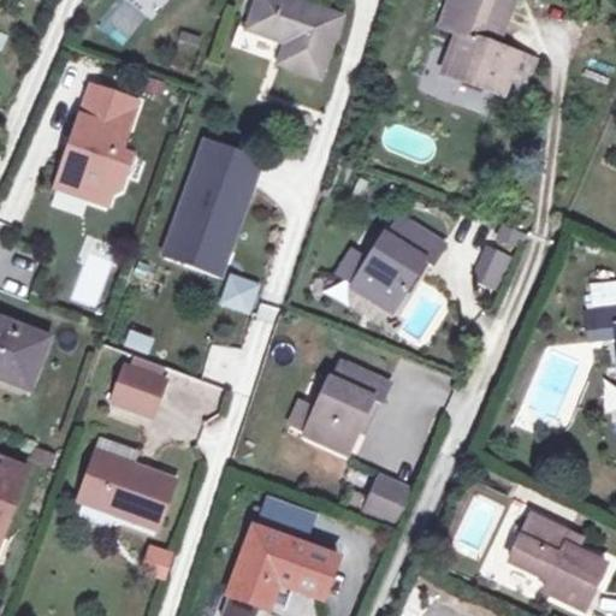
[(315,72),(336,13),(297,0),(252,0),(243,25),(282,39),(274,58),(315,72)]
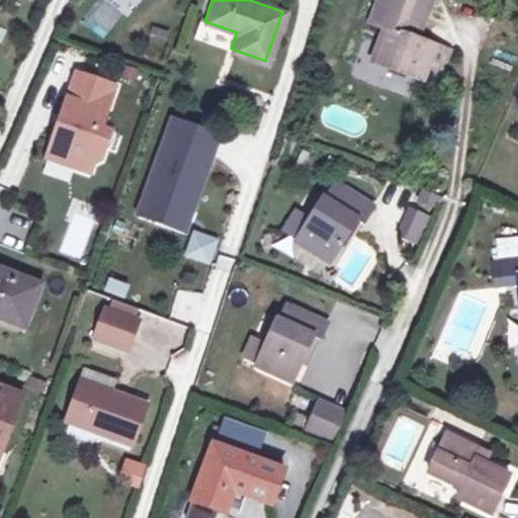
[(417,76),(424,60),(430,41),(413,34),(426,0),(374,0),(374,3),(385,7),(379,22),(366,57),(417,76)]
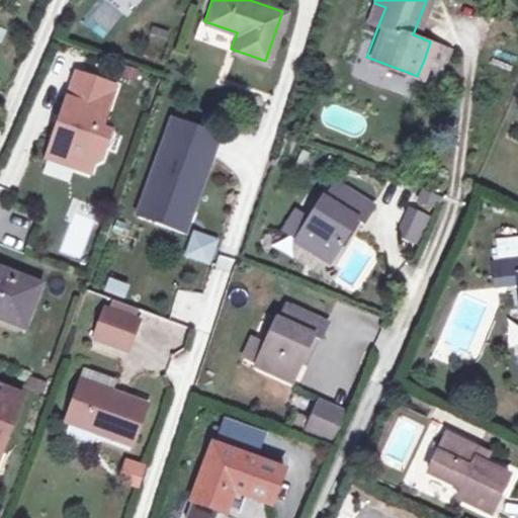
[(385,7),(374,3),(367,18),(379,22),(385,7)]
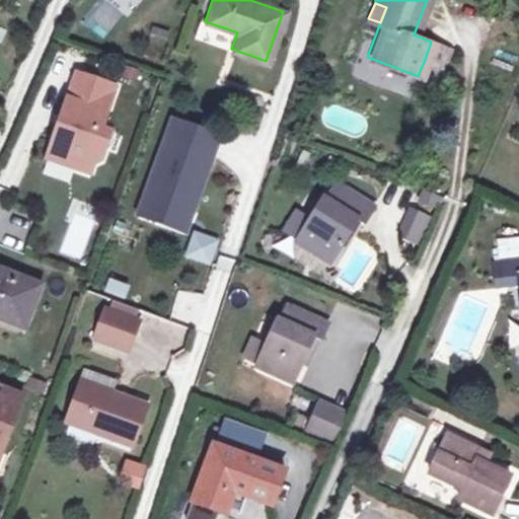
[(444,47),(431,42),(425,60),(437,65),(444,47)]
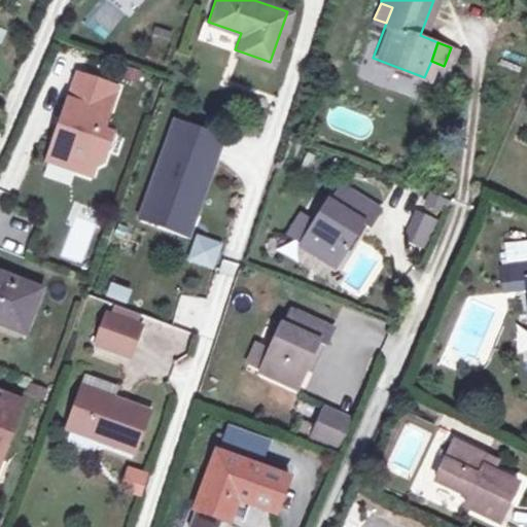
[(109,91),(70,77),(56,121),(62,124),(56,140),(49,138),(43,155),(63,162),(67,175),(84,180),(86,170),(95,166),(104,137),(95,134),(109,91)]
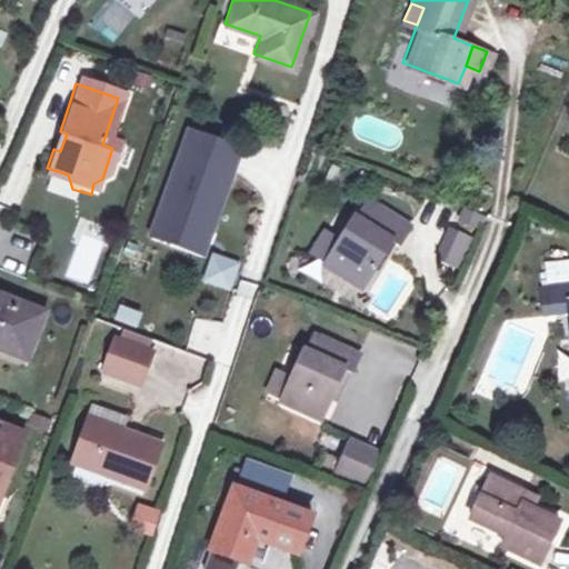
[(182,155),(177,151),(147,238),(187,251),(195,229),(202,232),(209,212),(205,211),(209,199),(213,200),(219,185),(222,186),(228,171),(223,169),(230,150),(189,136),(182,155)]
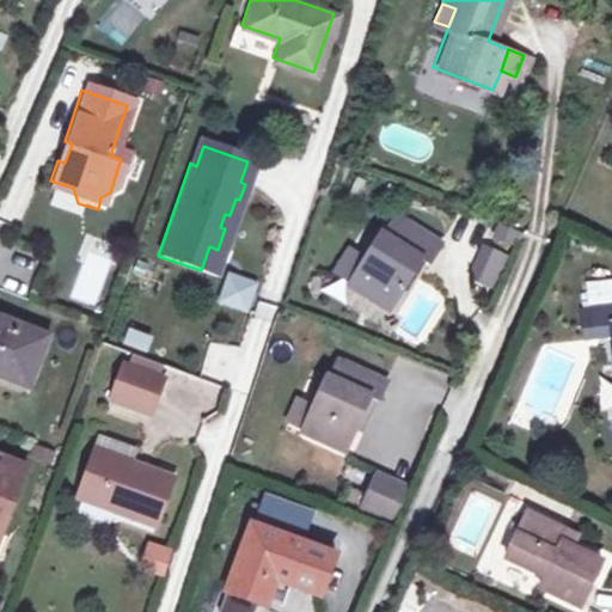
[(73,188),(50,181),(46,191),(78,203),(73,188)]
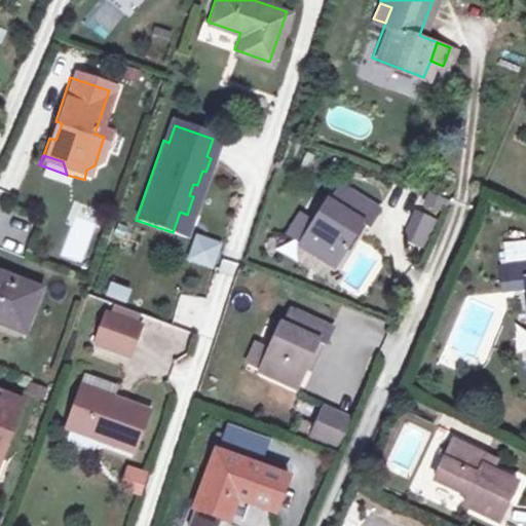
[(323,197),(308,220),(296,240),(328,263),(354,220),(361,224),(370,208),(339,187),(329,201),(323,197)]
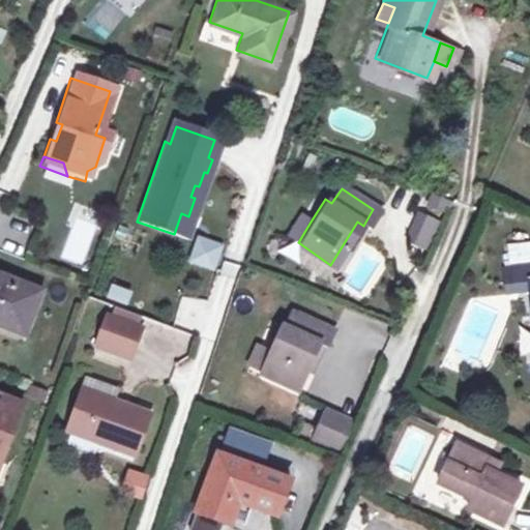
[(438,211),(442,201),(428,195),(423,206),(438,211)]
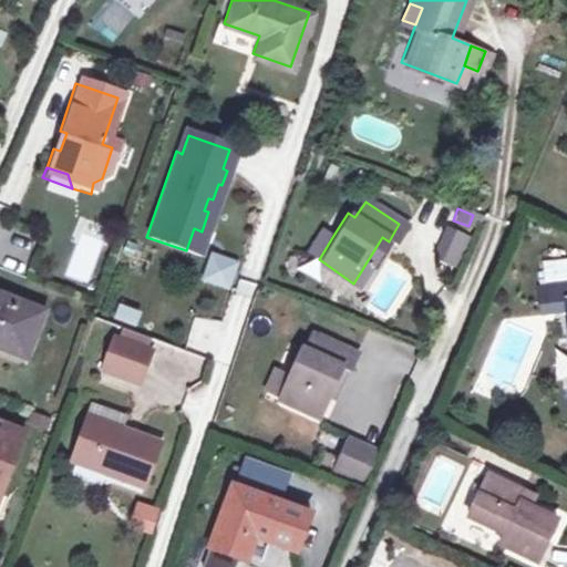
[(456,269),(471,237),(449,227),(434,260),(456,269)]
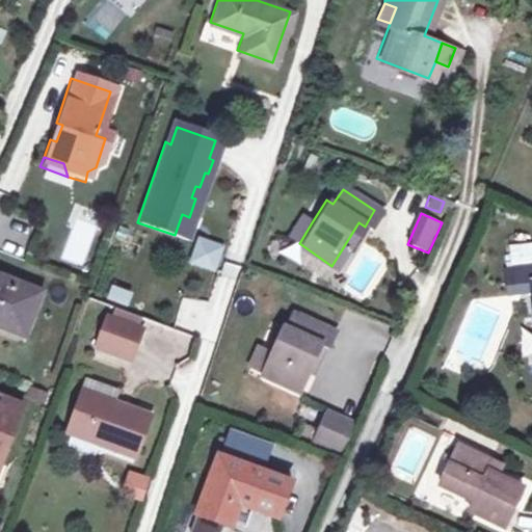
[(175,235),(182,238),(189,217),(182,214),(175,235)]
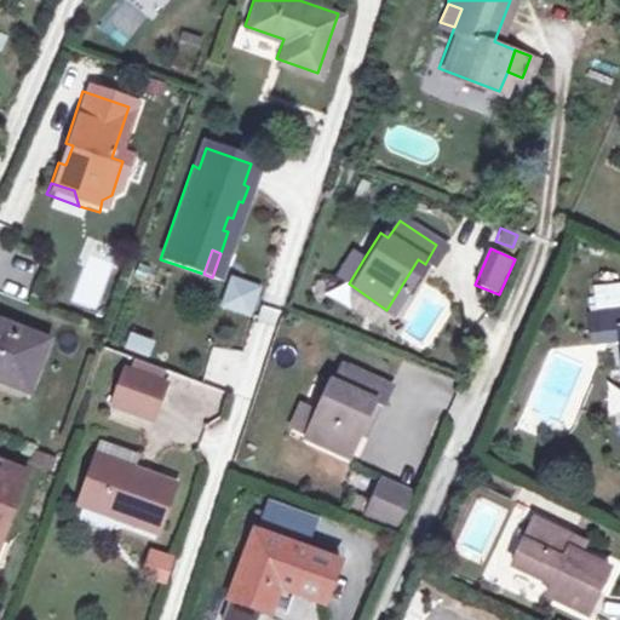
[(332,273),(349,283),(363,259),(346,250),(332,273)]
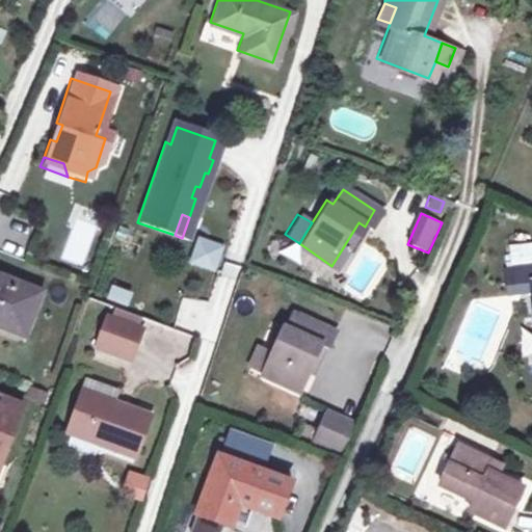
[(83,266),(100,223),(77,215),(60,257),(83,266)]
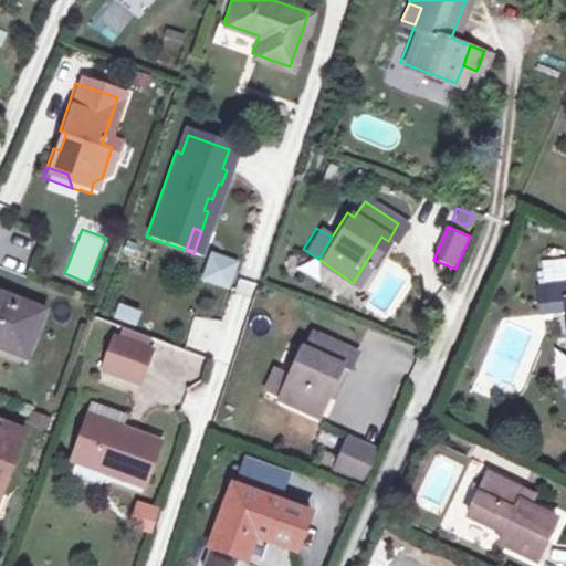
[(205,258),(197,278),(218,285),(226,264),(205,258)]
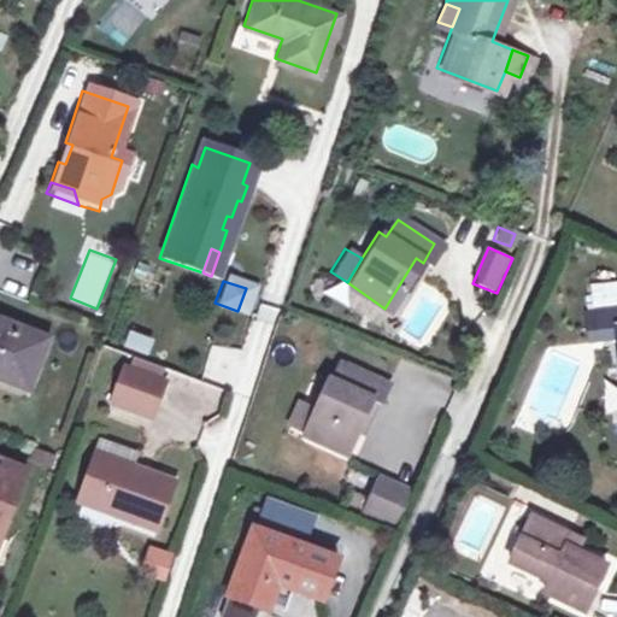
[(616,299),(583,304),(586,327),(605,325),(607,334),(610,363),(616,362),(616,371),(616,299)]
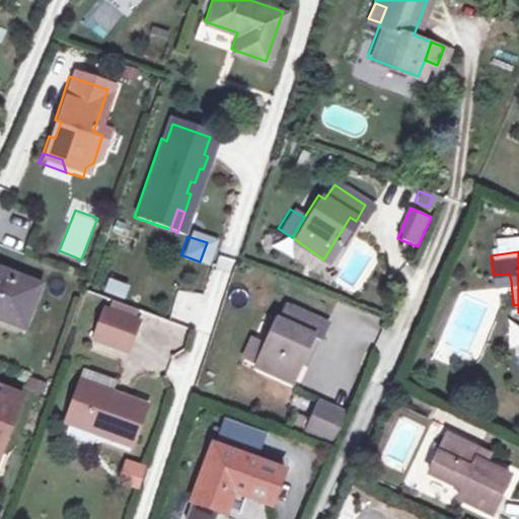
[(494,284),(511,281),(509,274),(493,275),(494,284)]
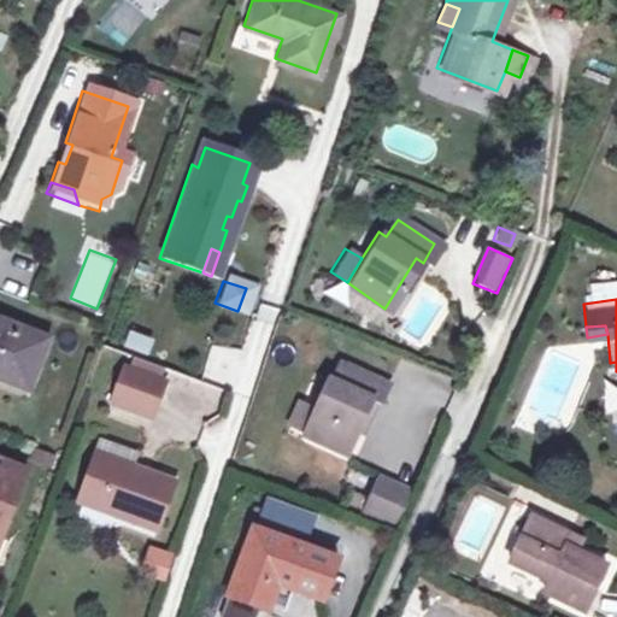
[(128,331),(123,350),(150,357),(154,339),(128,331)]
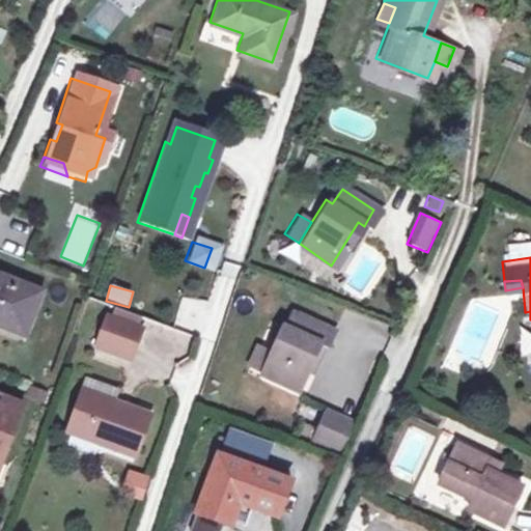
[(34,300),(0,286),(0,337),(18,344),(34,300)]
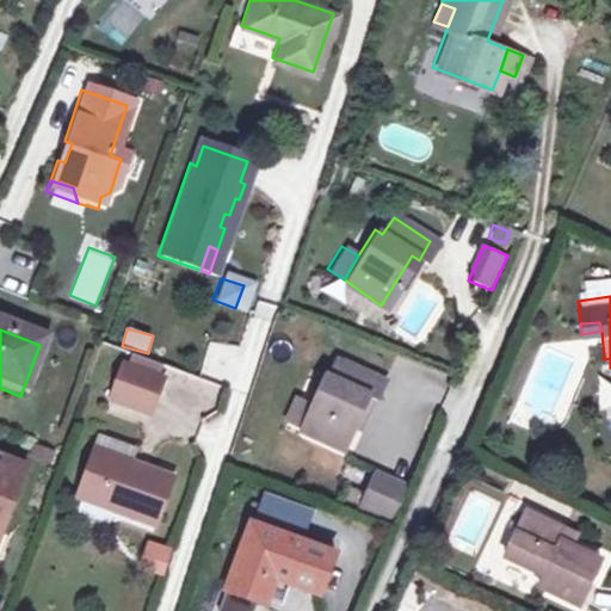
[(207,341),(202,375),(233,380),(238,346),(207,341)]
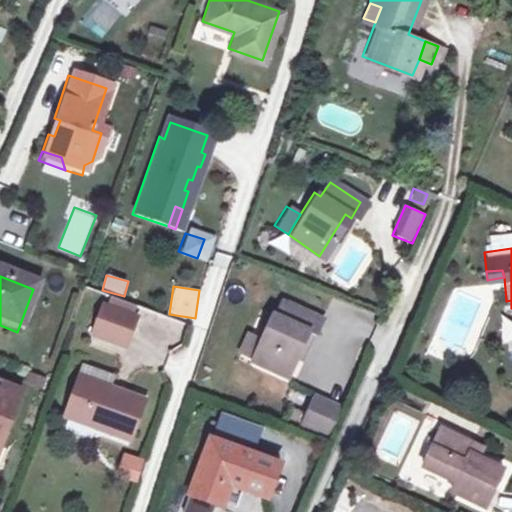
[(110,293),(107,303),(126,310),(129,300),(110,293)]
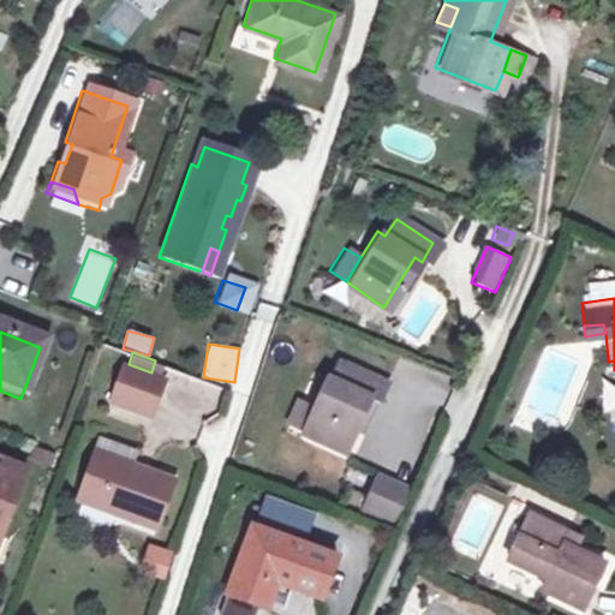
[(160,375),(151,372),(129,364),(121,362),(109,395),(149,410),(160,375)]
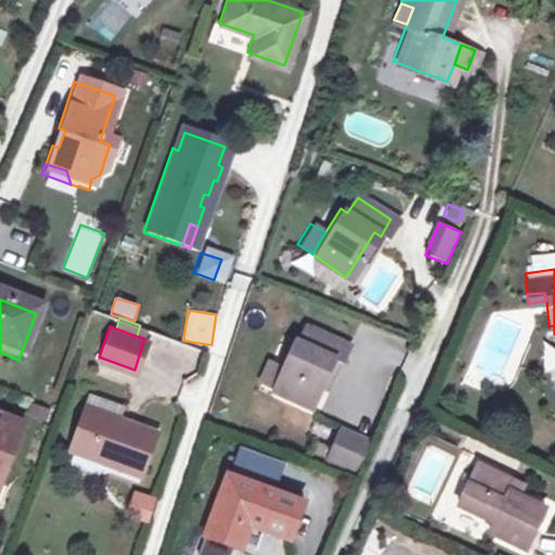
[(291,339),(276,370),(270,385),(268,390),(307,408),(328,360),(335,363),(344,345),(306,326),(298,343),(291,339)]
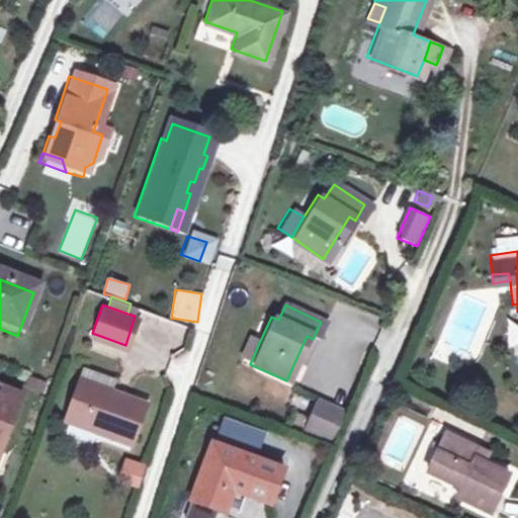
[(238,353),(252,359),(258,345),(243,339),(238,353)]
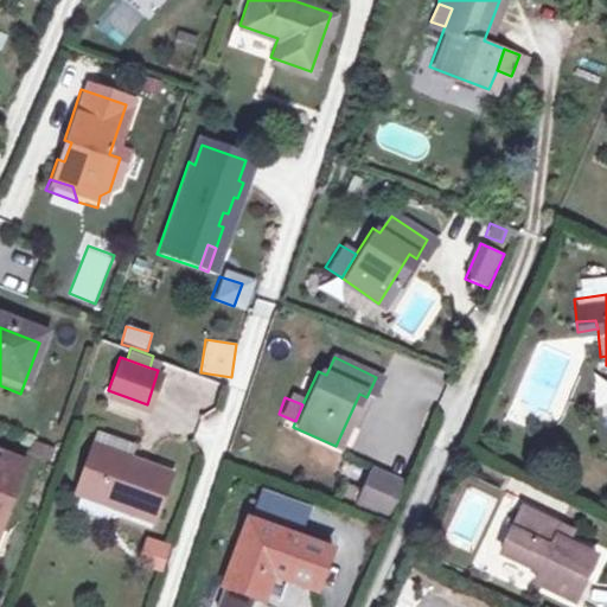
[(154,517),(173,468),(129,451),(126,457),(94,443),(77,487),(120,504),(154,517)]
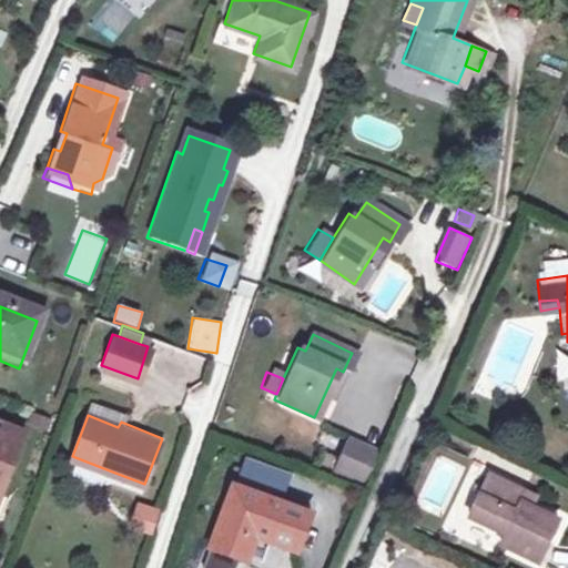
[(44,430),(31,425),(27,434),(40,438),(44,430)]
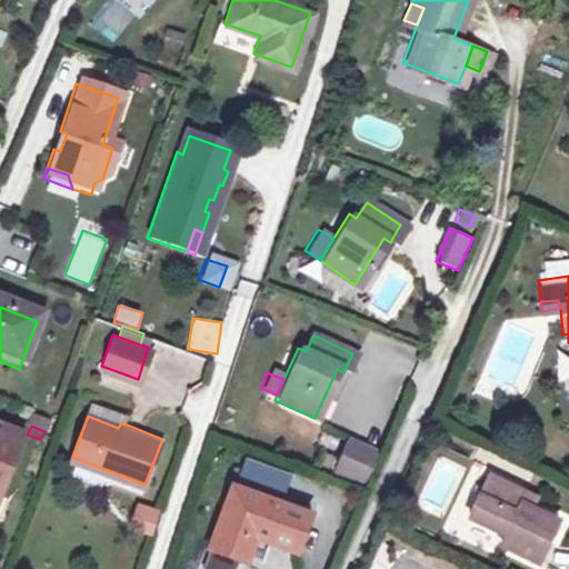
[(0,487),(16,445),(0,439),(0,487)]
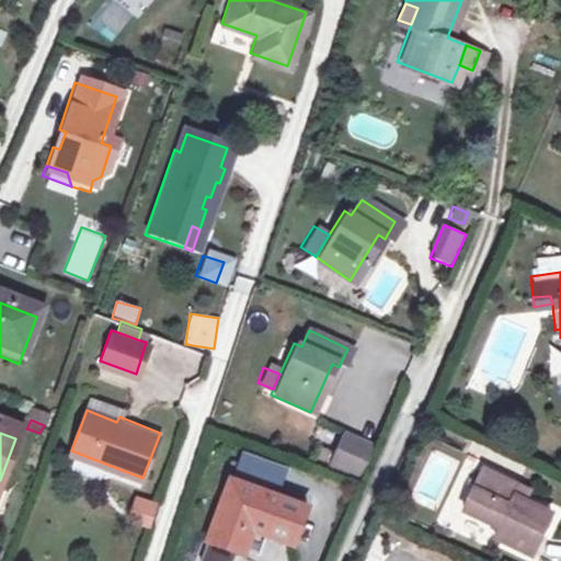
[(355,477),(369,445),(340,433),(327,466),(355,477)]
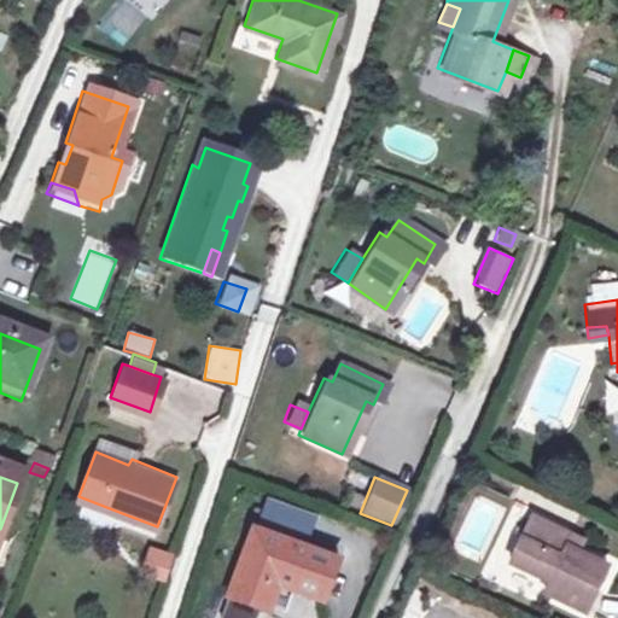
[(157,526),(122,513),(116,526),(152,540),(157,526)]
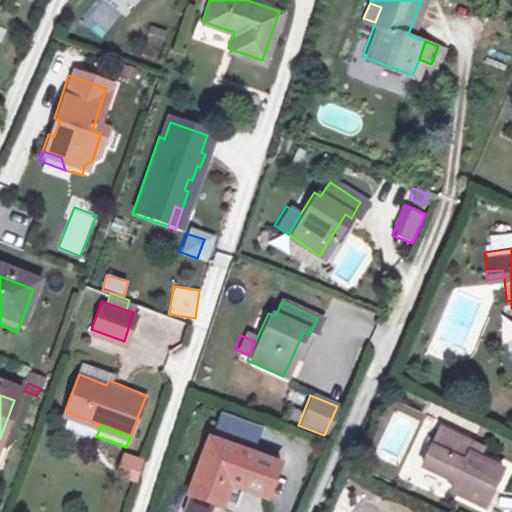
[(471,459),(456,452),(460,442),(435,430),(416,469),(449,484),(445,493),(477,509),(495,470),(471,459)]
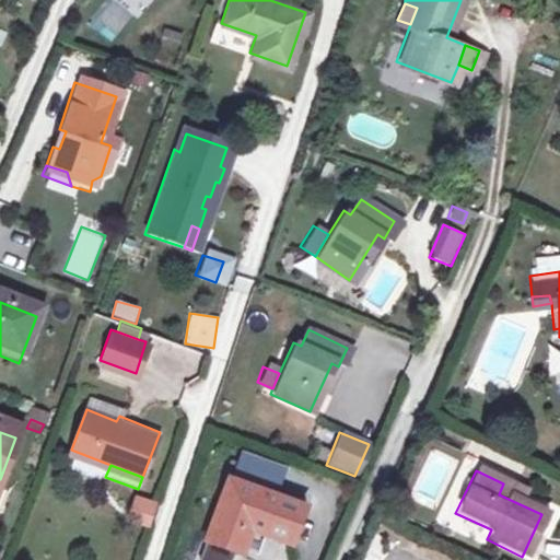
[(225,477),(195,558),(200,559),(226,559),(241,526),(288,544),(302,506),(225,477)]
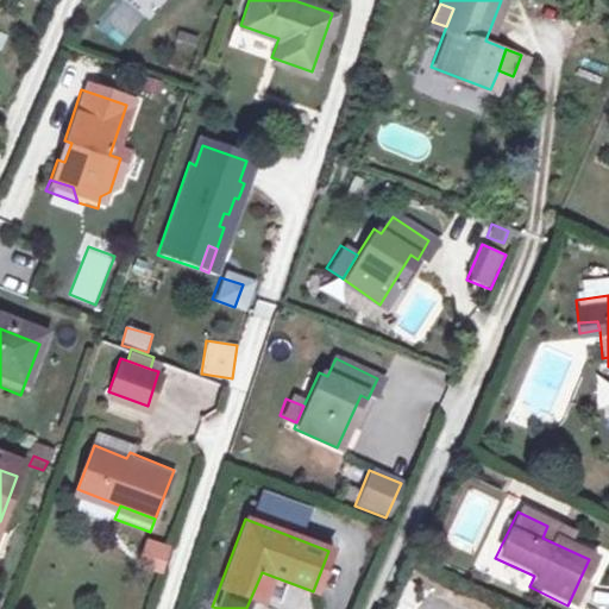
[(565,535),(547,526),(542,538),(560,546),(565,535)]
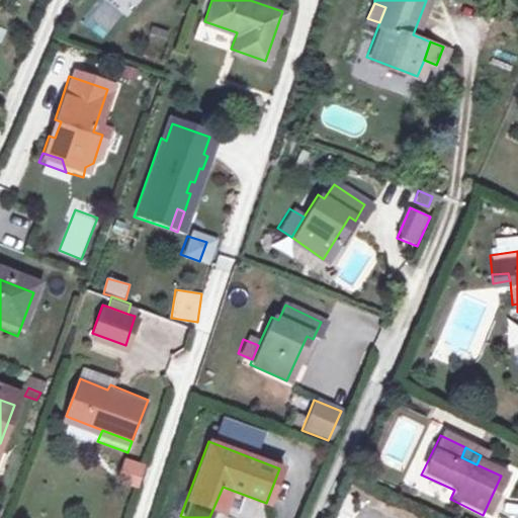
[(118,483),(139,490),(147,466),(126,459),(118,483)]
